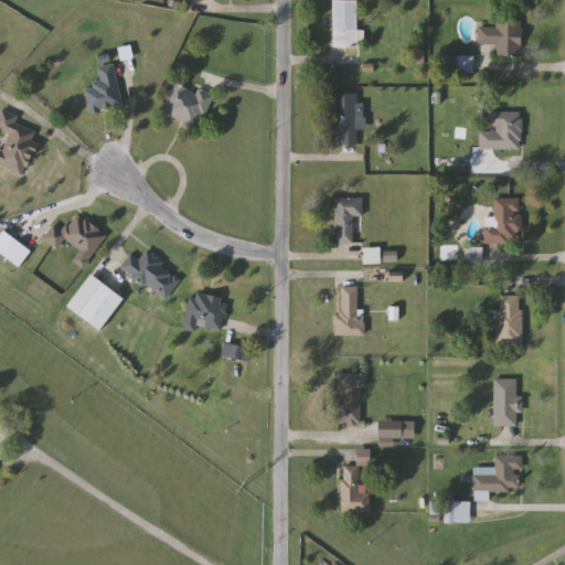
[(333,1),(358,1),(358,31),(363,31),(363,48),(333,48),(333,1)]
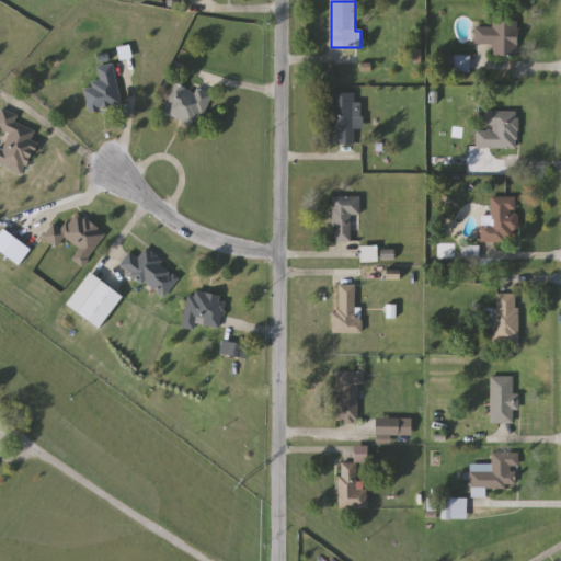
[(493,56),(493,45),(474,44),(476,26),(492,26),(493,21),(518,22),(517,57),(493,56)]
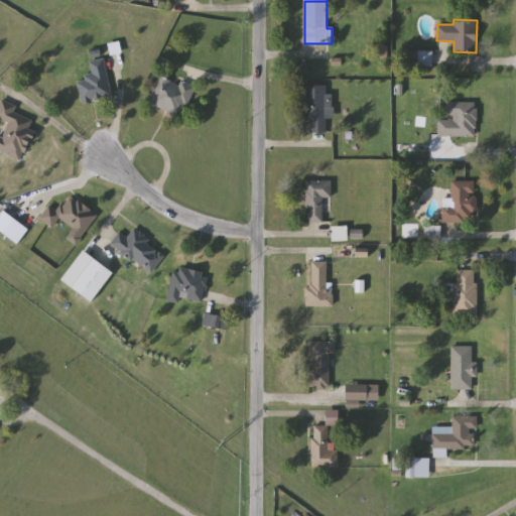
[(78,79),(93,76),(90,61),(104,57),(112,98),(83,104),(78,79)]
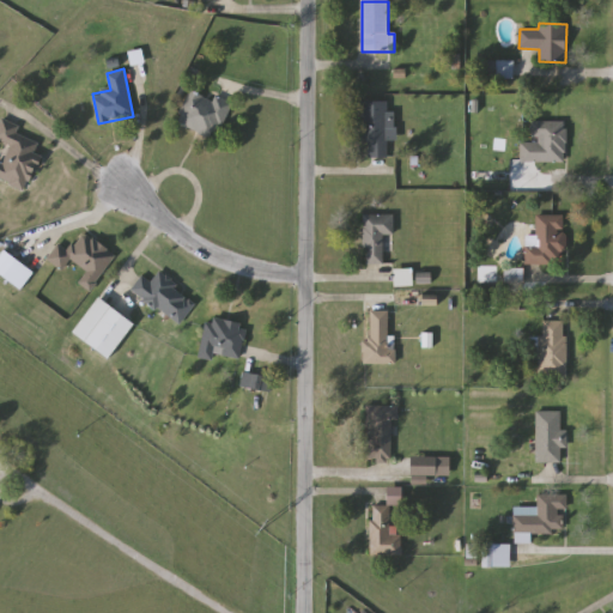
[(214,99),(216,96),(231,102),(216,140),(176,125),(190,90),(214,99)]
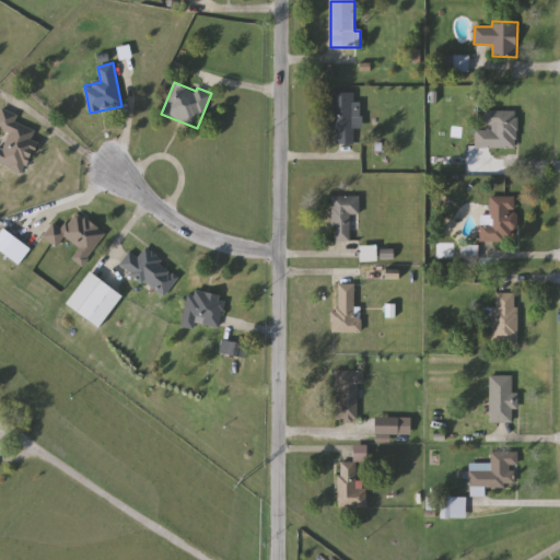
[(329,129),(330,93),(357,93),(357,144),(336,143),(337,129),(329,129)]
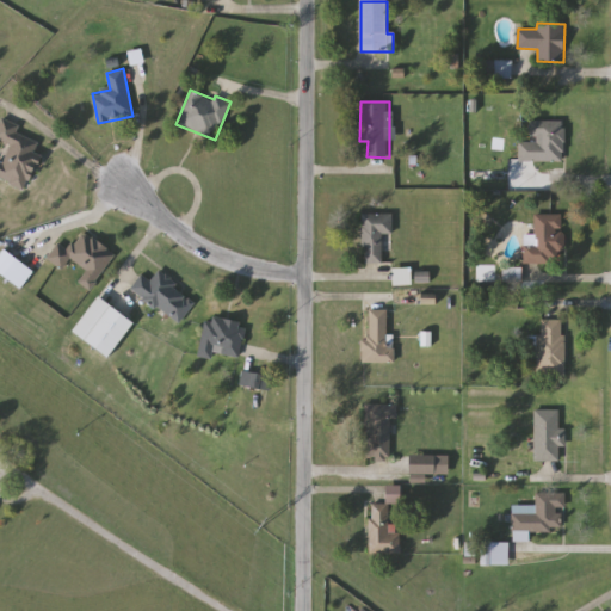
[(0,178),(0,158),(7,144),(0,141),(0,124),(4,118),(20,127),(17,133),(38,143),(34,152),(44,156),(25,192),(0,178)]
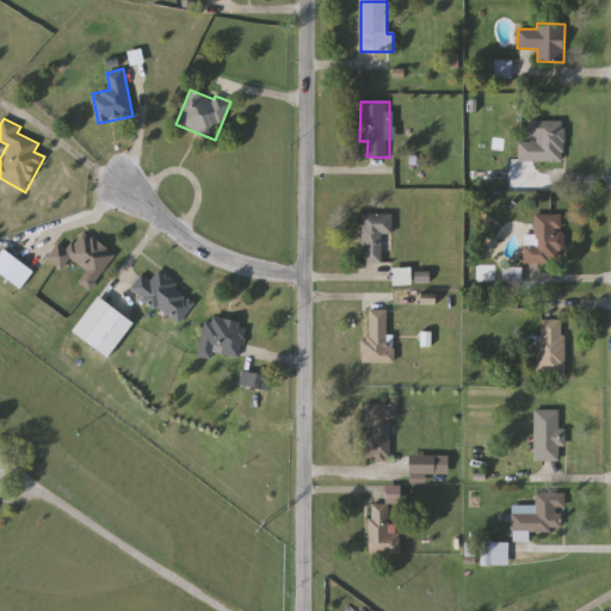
[(565,161),(519,161),(519,142),(530,142),(530,121),(565,121),(565,161)]
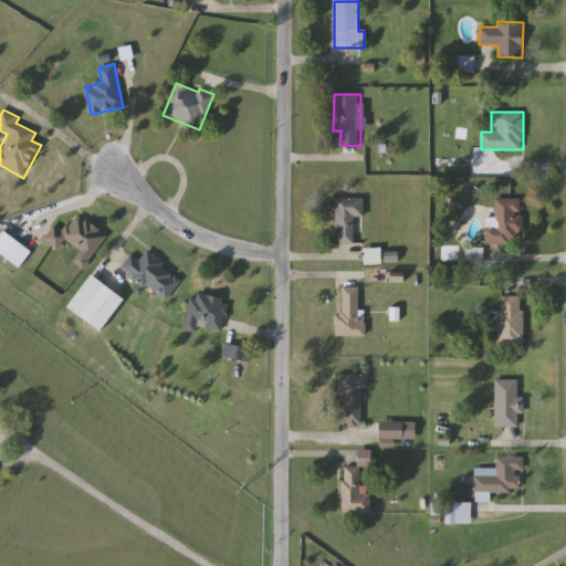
[(364,232),(355,232),(355,243),(336,243),(336,198),(364,198),(364,232)]
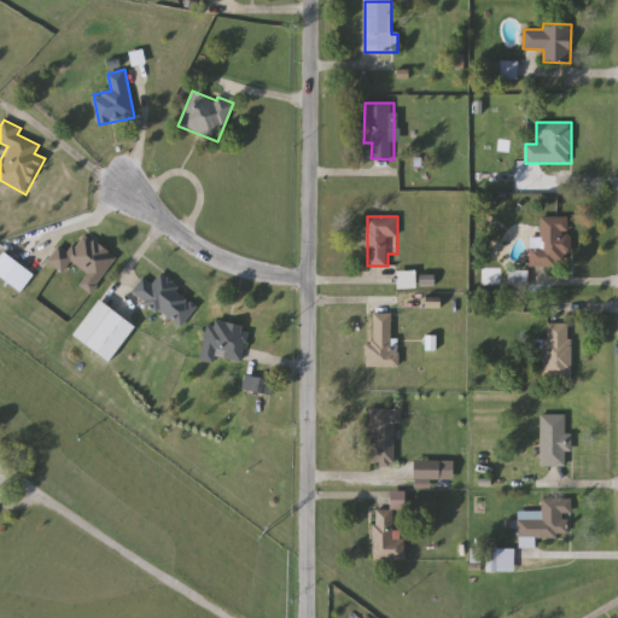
[(529,267),(529,238),(541,238),(541,217),(570,217),(571,256),(558,256),(558,267),(529,267)]
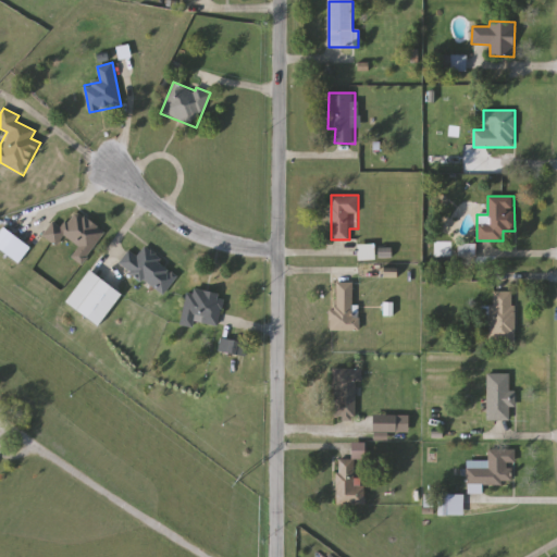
[(84,265),(72,258),(79,247),(64,237),(58,247),(42,237),(52,222),(64,230),(75,211),(106,231),(84,265)]
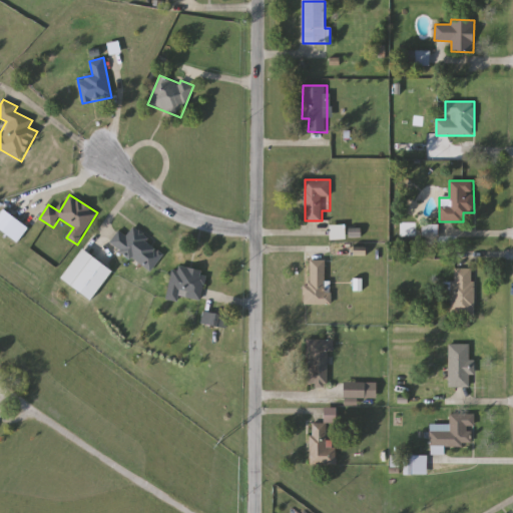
[(3,231),(0,228),(0,216),(5,210),(13,217),(3,231)]
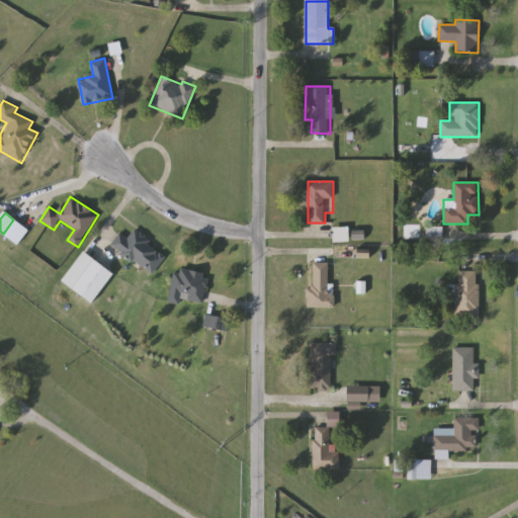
[(152,275),(111,245),(120,233),(127,239),(135,231),(167,255),(152,275)]
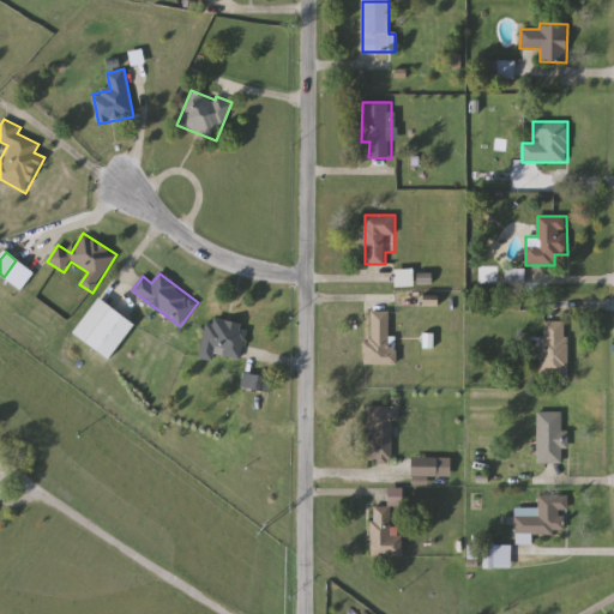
[(136,325),(109,360),(74,333),(101,299),(136,325)]
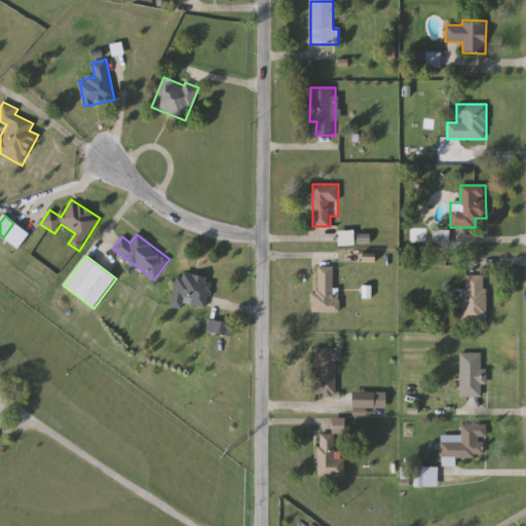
[(334,298),(339,298),(339,312),(312,312),(311,292),(318,292),(317,267),(334,266),(334,298)]
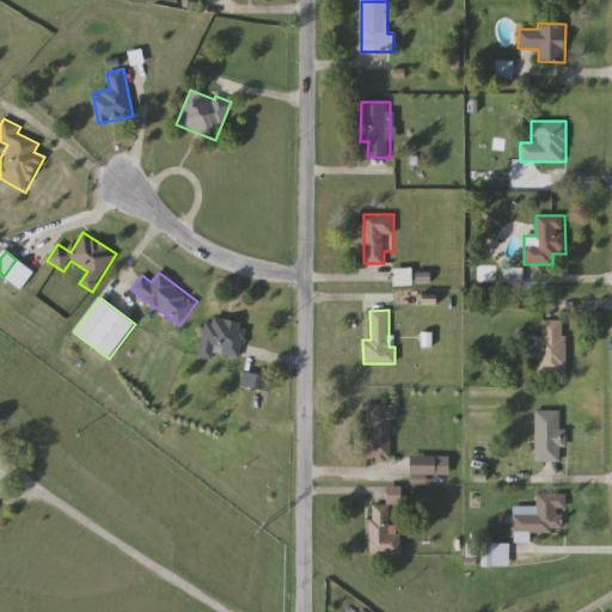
[(200,354),(207,316),(246,324),(239,361),(200,354)]
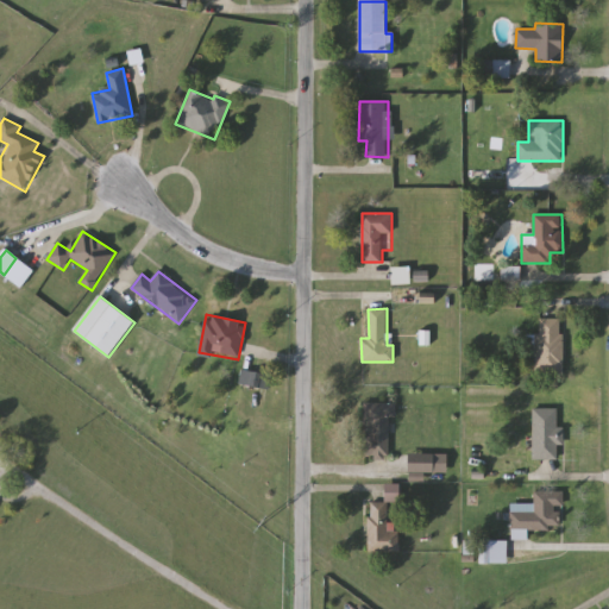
[(563,372),(537,372),(537,319),(563,319),(563,372)]
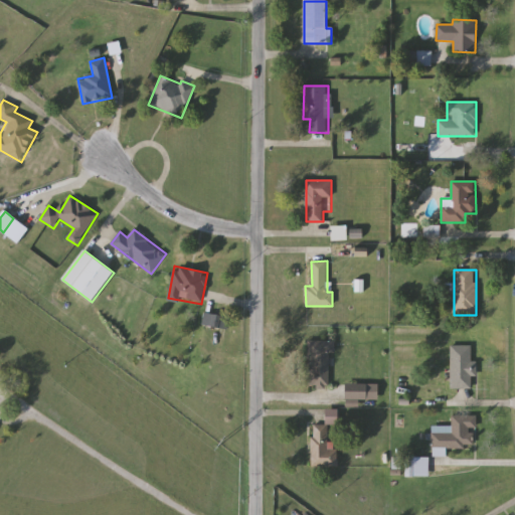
[(226,330),(202,324),(205,312),(229,318),(226,330)]
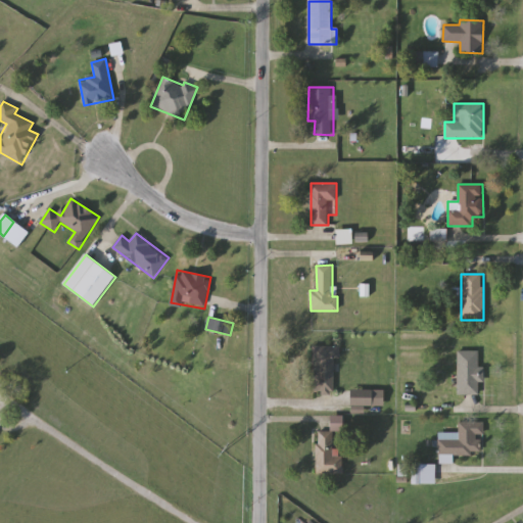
[(336,345),(336,393),(314,393),(314,345),(336,345)]
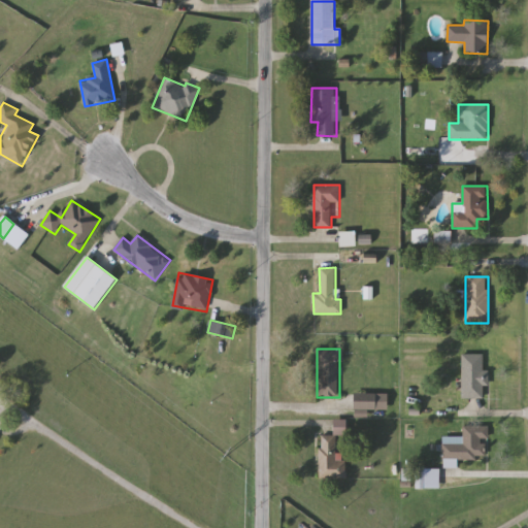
[(484,398),(462,398),(462,354),(484,354),(484,398)]
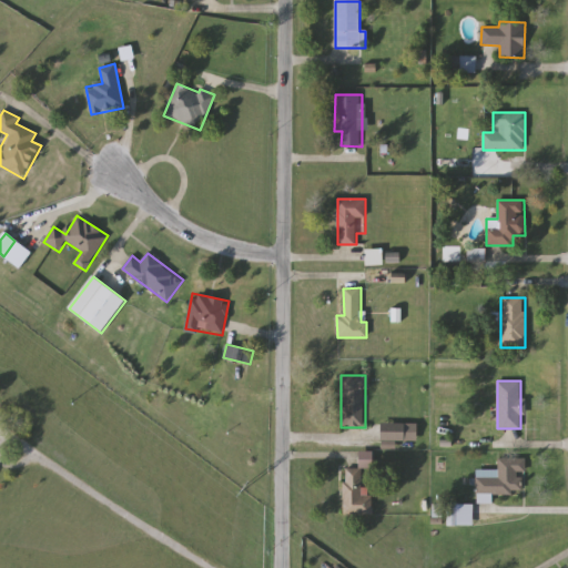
[(524,494),(476,494),(476,470),(498,470),(498,459),(524,459),(524,494)]
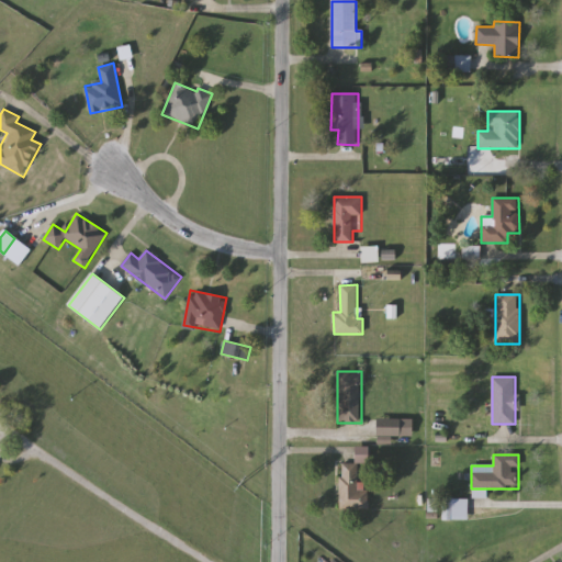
[(368,509),(340,509),(340,463),(359,463),(359,491),(368,491),(368,509)]
